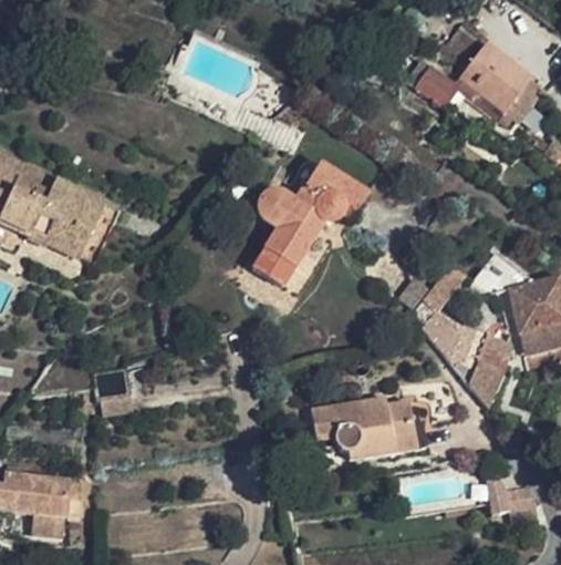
[(453,26),(438,50),(461,63),(476,40),(453,26)]
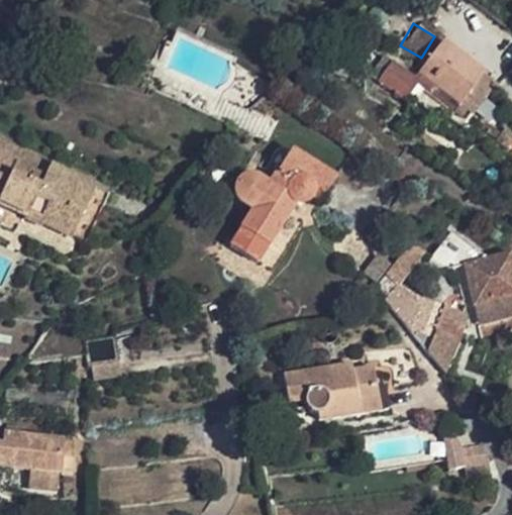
[(485,83),(444,52),(422,80),(462,112),(485,83)]
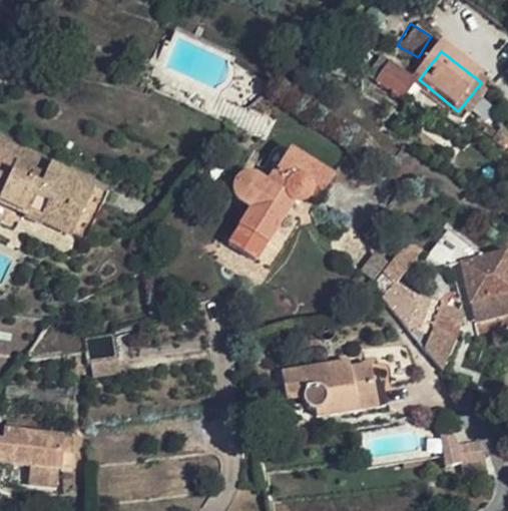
[(404,104),(417,87),(386,62),(375,74),(382,80),(379,83),(404,104)]
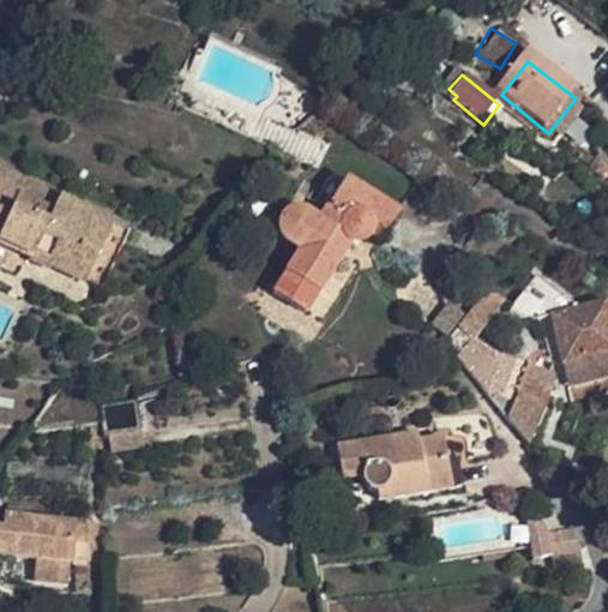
[(384,246),(415,196),(367,163),(281,270),(313,293),(347,251),(362,250),(372,240),(384,246)]
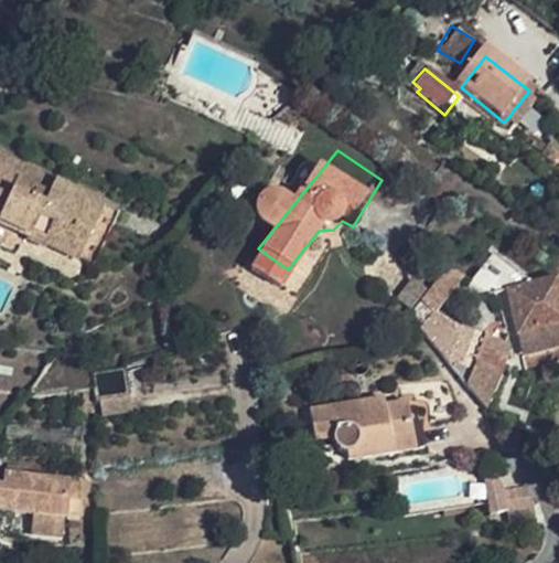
[(18,182),(23,170),(0,159),(0,226),(90,267),(117,211),(53,183),(49,195),(18,182)]
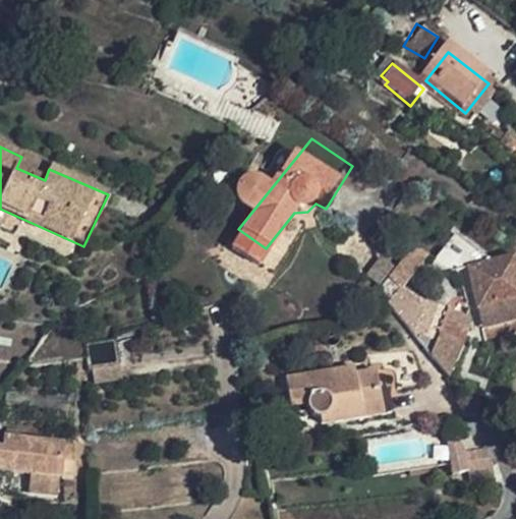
[(49,169),(21,157),(16,168),(45,180),(49,169)]
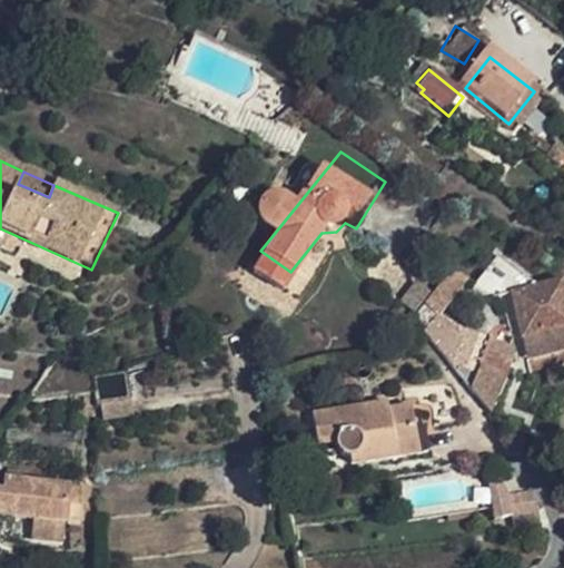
[(470,275),(456,262),(411,316),(428,339),(487,408),(506,358),(513,355),(513,342),(465,329),(441,310),(470,275)]
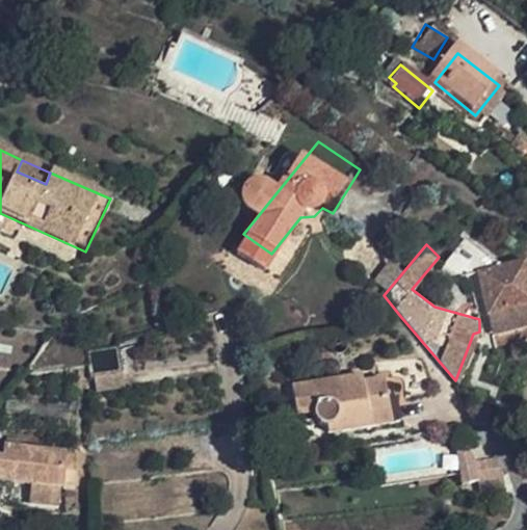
[(400,269),(389,260),(373,279),(386,288),(400,269)]
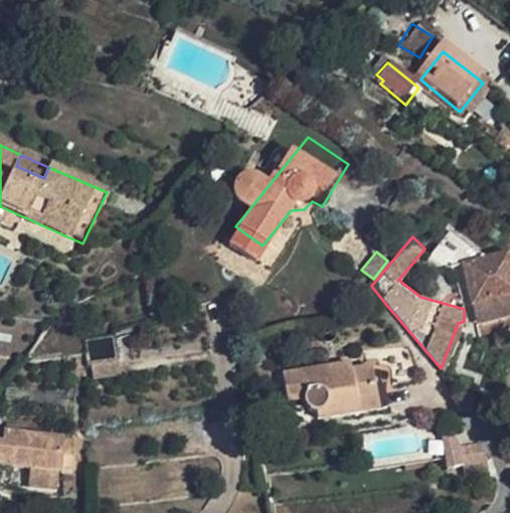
[(460,264),(475,324),(509,315),(509,255),(509,251),(460,264)]
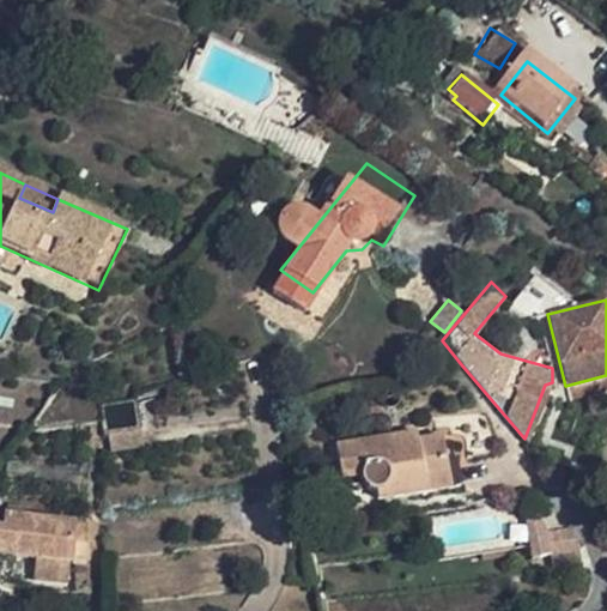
[(606,375),(565,386),(569,400),(606,389),(606,375)]
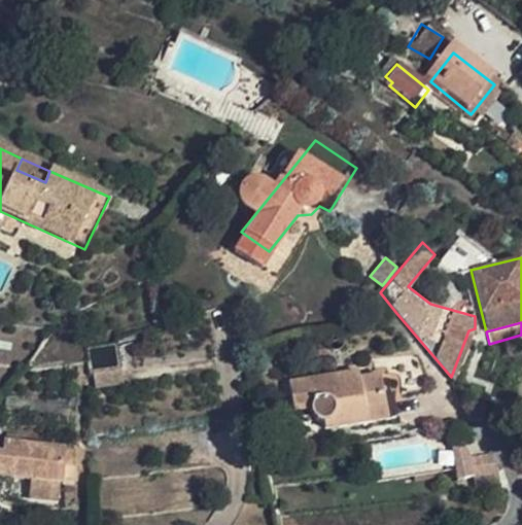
[(321,395),(322,405),(332,404),(333,411),(403,400),(401,380),(390,381),(389,370),(368,372),(357,374),(356,369),(298,377),(301,398),(321,395)]
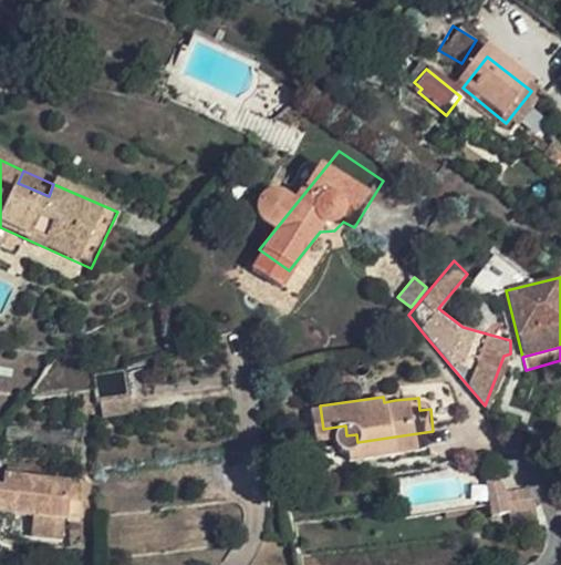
[(324,439),(346,435),(345,425),(323,429),(324,439)]
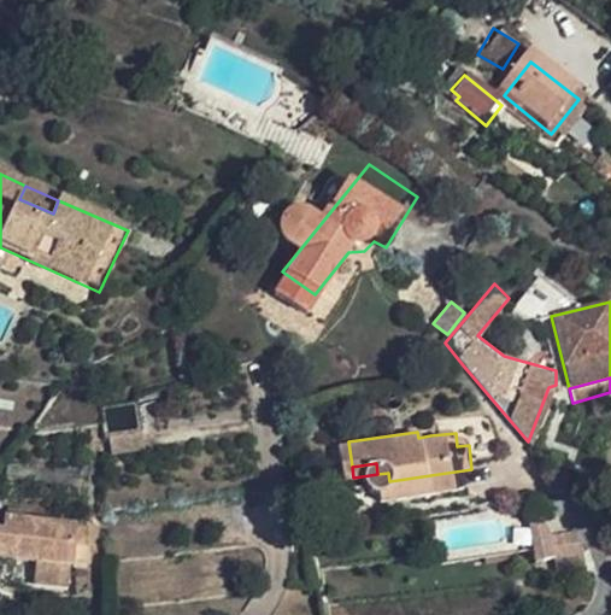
[(1,510),(0,516),(0,522),(74,537),(75,525),(1,510)]
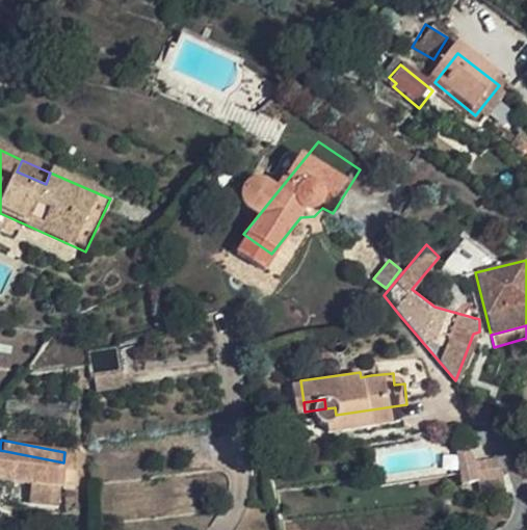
[(467,459),(472,458),(470,445),(455,447),(456,477),(468,476),(467,459)]
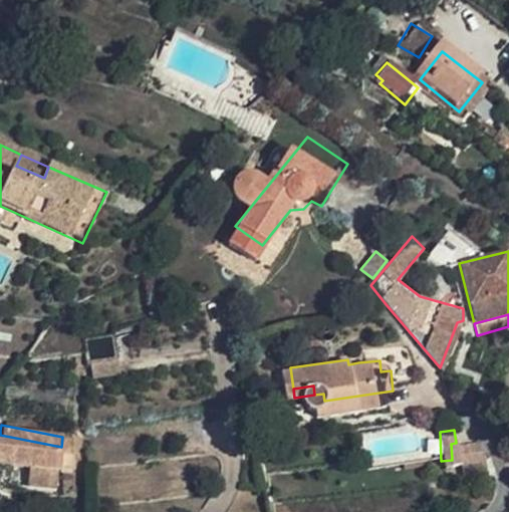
[(0,458),(69,470),(72,449),(61,447),(0,435),(0,458)]
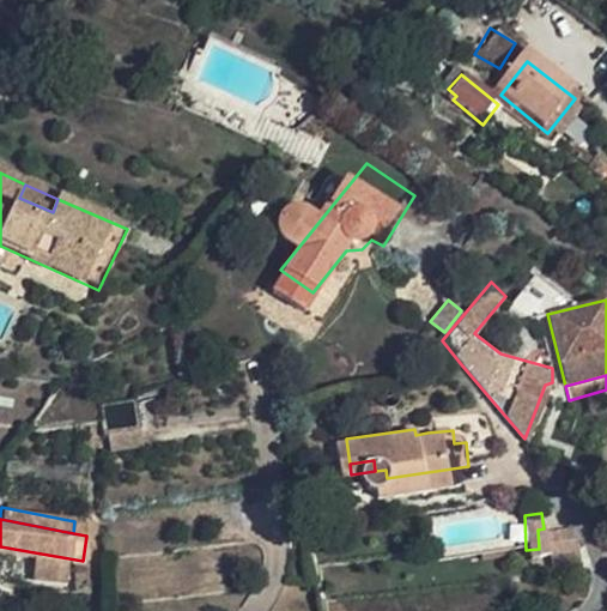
[(552,549),(570,548),(569,527),(544,528),(538,530),(539,549),(552,549)]
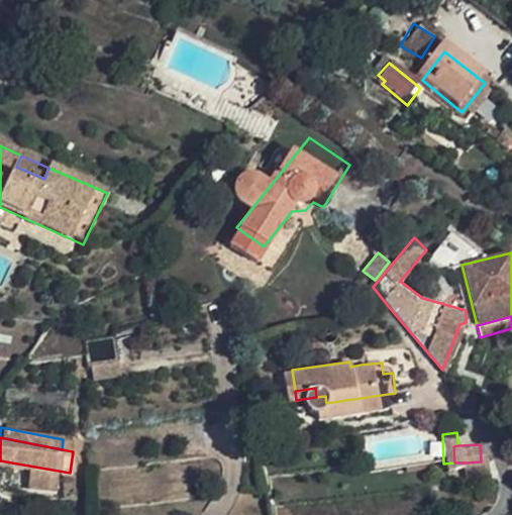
[(482,483),(481,461),(466,462),(466,483),(482,483)]
